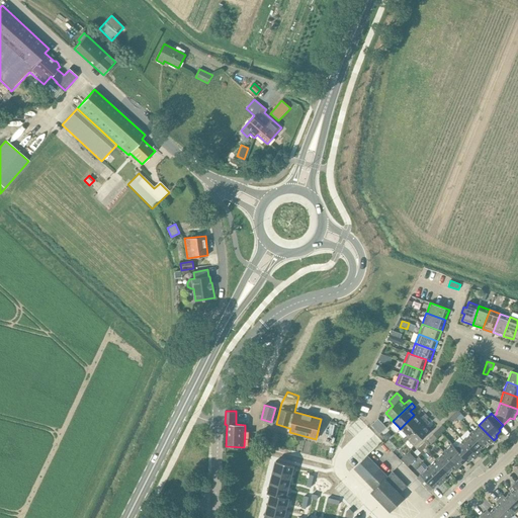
[(404,441),(427,419),(423,415),(419,420),(414,415),(400,429),(402,431),(403,430),(407,435),(403,439),(402,440),(404,441)]
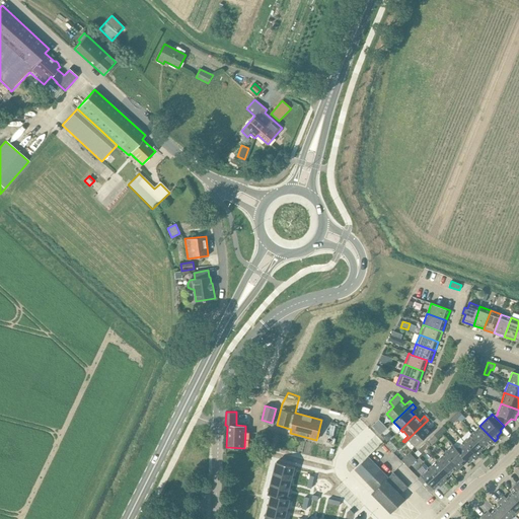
[(428,420),(404,442),(405,444),(409,442),(415,448),(431,432),(426,428),(431,423),(428,420)]
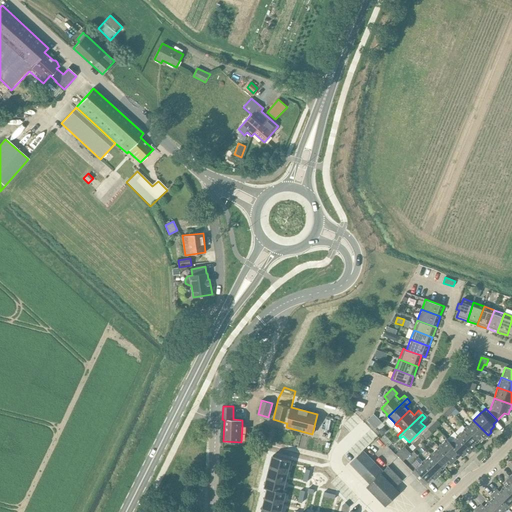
[(484,439),(488,435),(473,420),(465,427),(478,441),(480,439),(483,437),(484,439)]
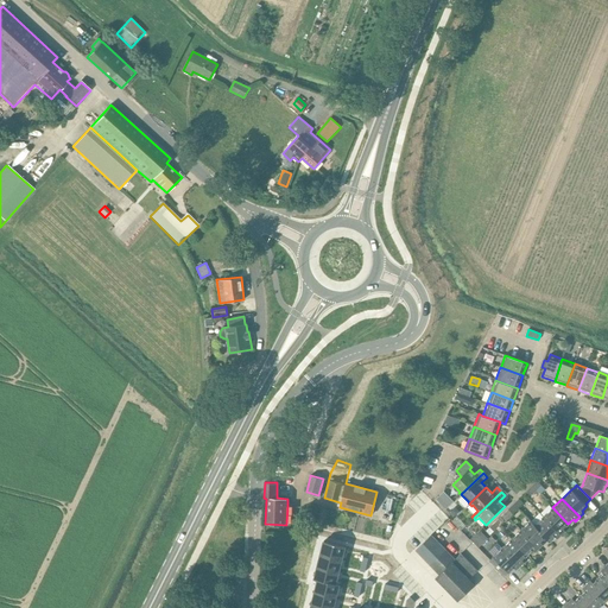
[(455,507),(450,511),(455,517),(460,512),(455,507)]
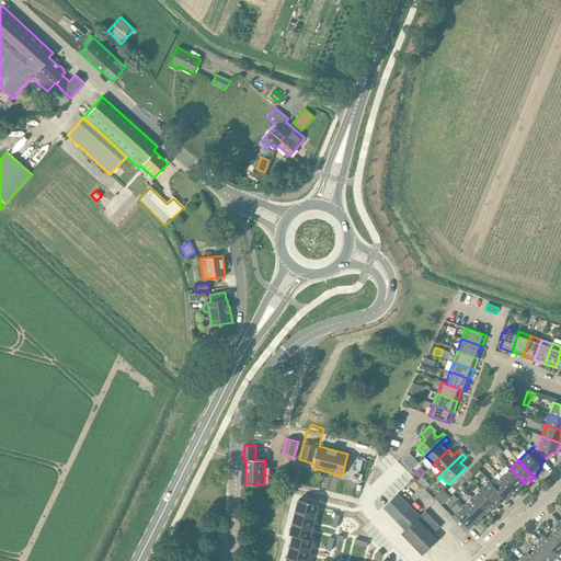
[(523,484),(524,483),(510,468),(501,476),(517,493),(522,490),(519,488),(523,484)]
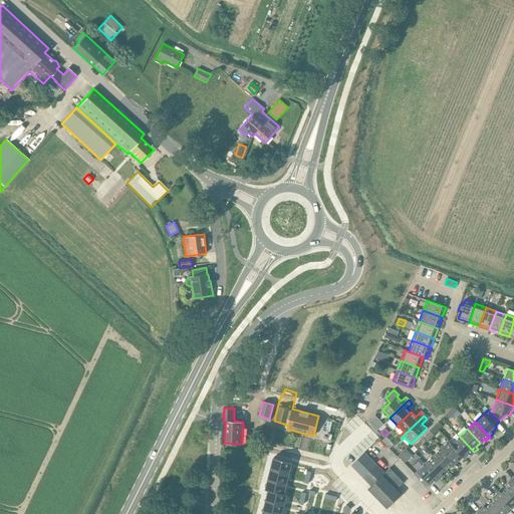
[(471,455),(474,452),(459,436),(451,444),(461,455),(464,458),(469,454),(471,455)]
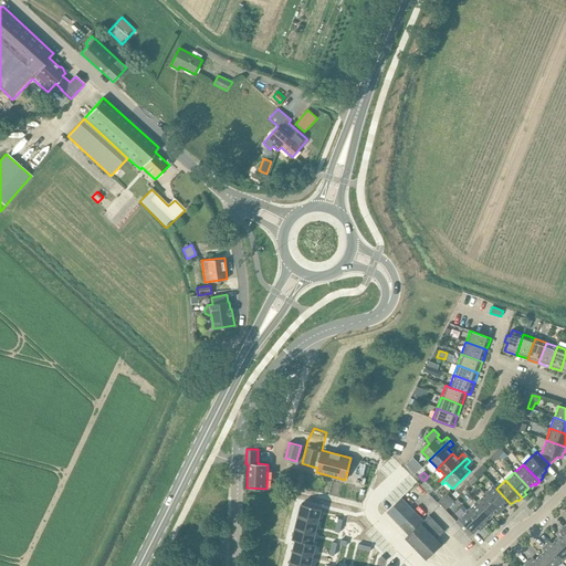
[(507,501),(496,489),(493,484),(484,493),(501,511),(505,506),(503,505),(507,501)]
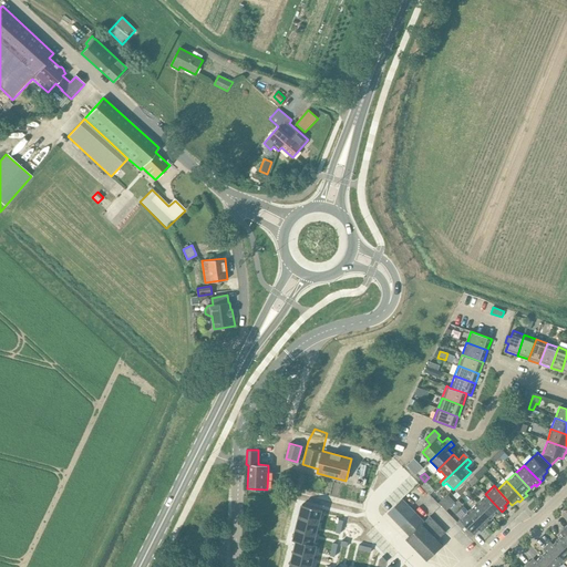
[(498,515),(502,512),(485,494),(476,503),(492,517),(493,516),(496,513),(498,515)]
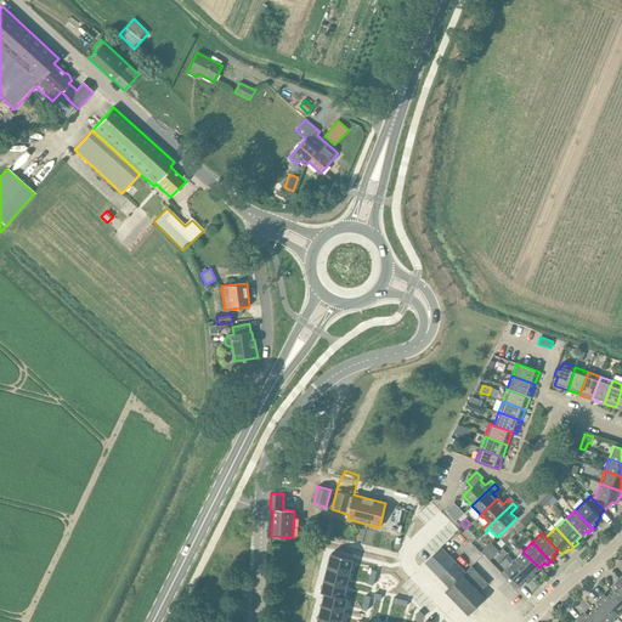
[(481,552),(484,555),(490,560),(499,552),(493,547),(491,543),(482,550),(481,552)]
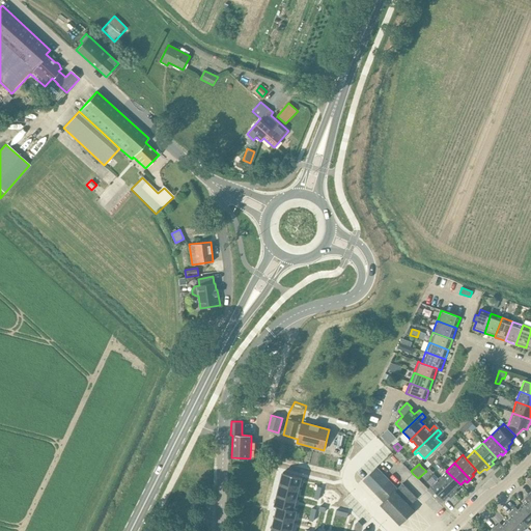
[(378,468),(363,481),(383,502),(381,505),(399,525),(415,510),(410,505),(417,498),(402,483),(397,487),(378,468)]
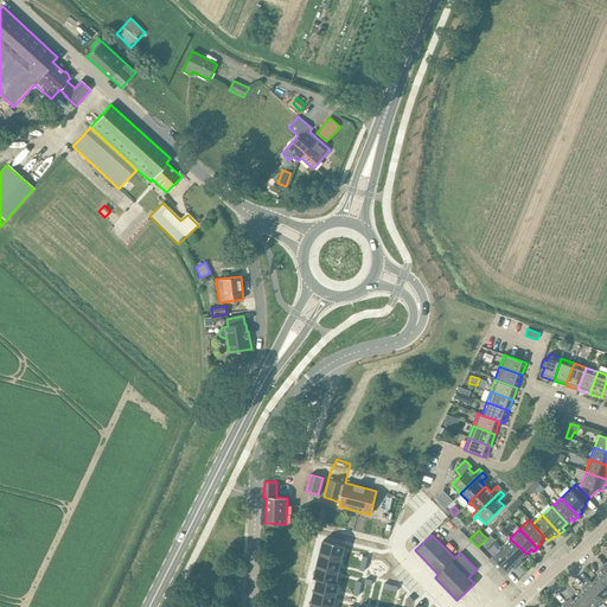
[(521,560),(526,554),(510,538),(500,547),(519,566),(523,561),(521,560)]
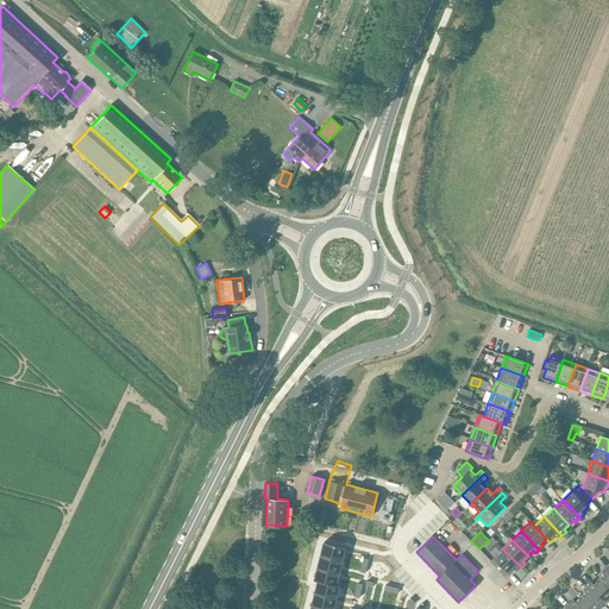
[(324,541),(320,556),(343,560),(345,547),(324,541)]
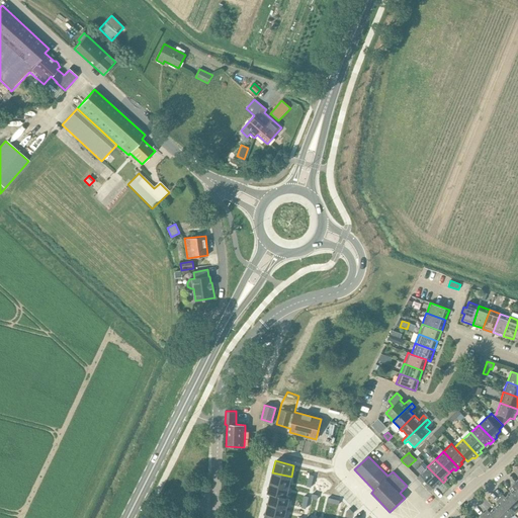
[(439,486),(443,483),(427,466),(419,475),(433,488),(438,484),(439,486)]
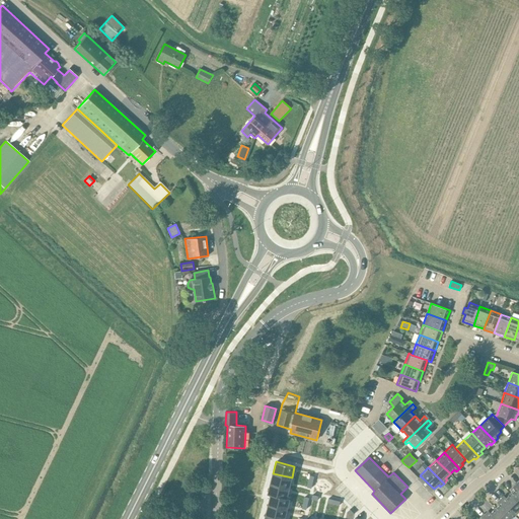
[(273,473),(271,485),(289,489),(292,477),(273,473)]
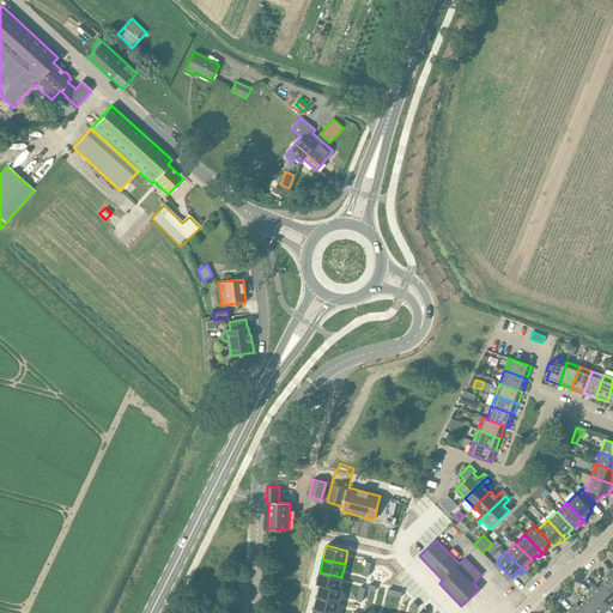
[(612,593),(612,574),(611,571),(606,576),(608,578),(602,583),(612,593)]
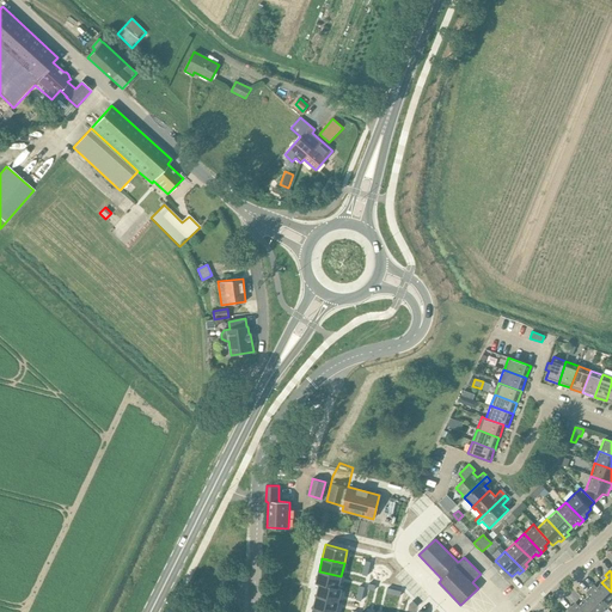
[(319,571),(316,583),(319,585),(341,589),(341,588),(337,587),(341,576),(319,571)]
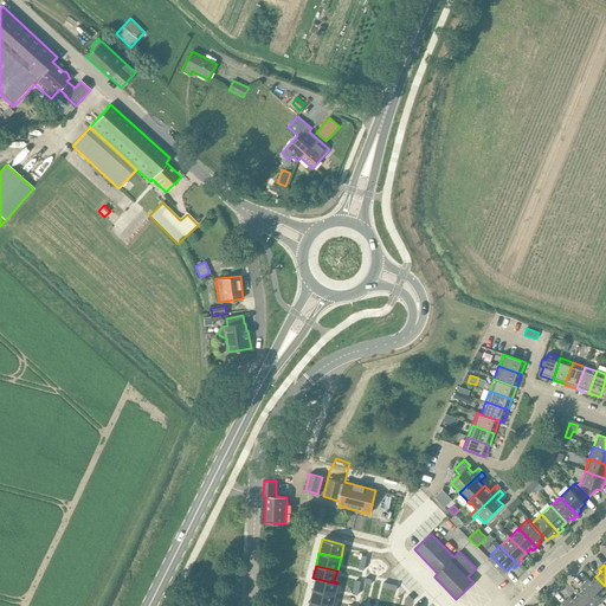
[(603,601),(605,598),(605,586),(595,577),(591,581),(590,579),(585,584),(603,601)]
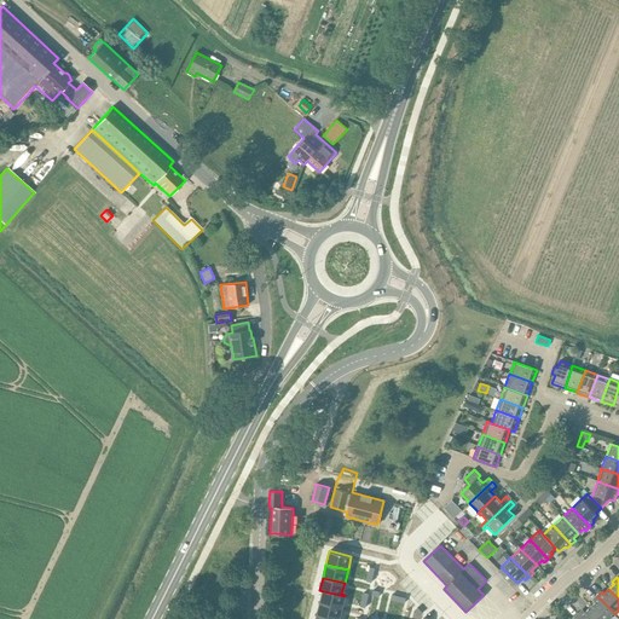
[(323,591),(320,602),(342,607),(345,596),(323,591)]
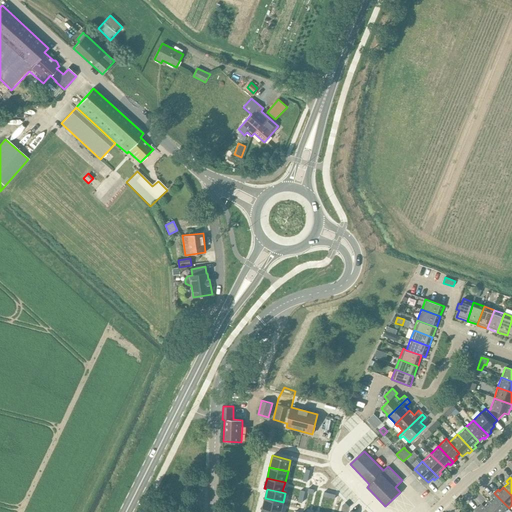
[(497,511),(505,511),(509,508),(494,493),(491,496),(492,498),(488,502),(497,511)]
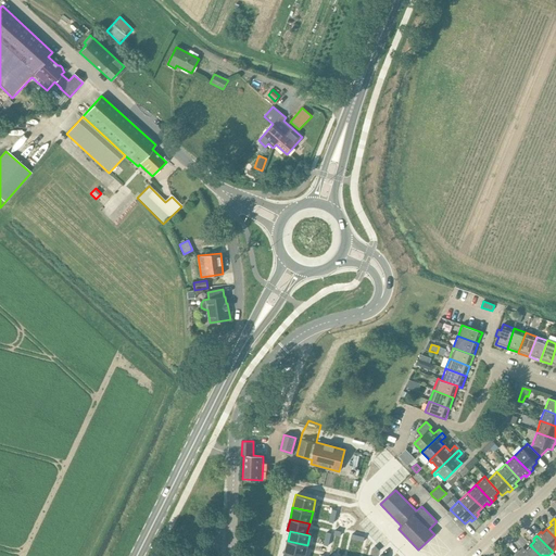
[(288,541),(285,553),(298,555),(304,555),(307,545),(288,541)]
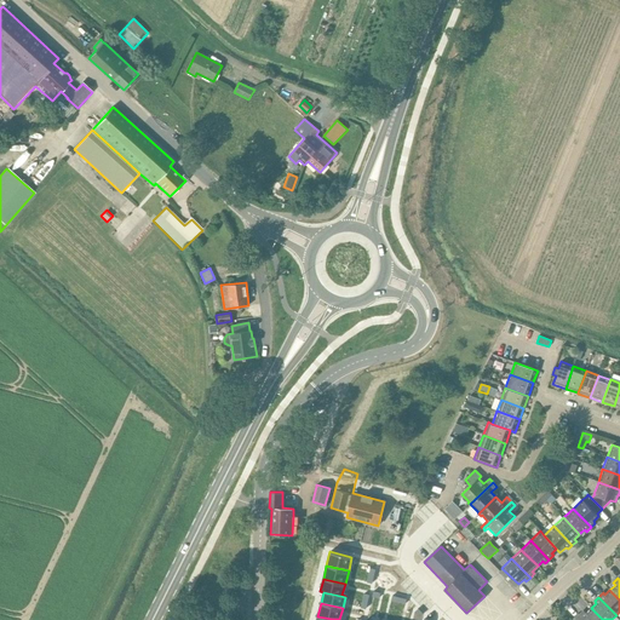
[(584,619),(602,619),(591,608),(586,613),(584,610),(579,614),(584,619)]
